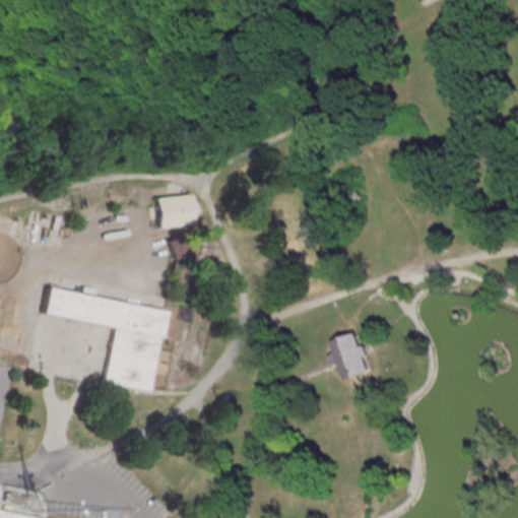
[(155,227),(192,222),(189,194),(153,199),(155,227)]
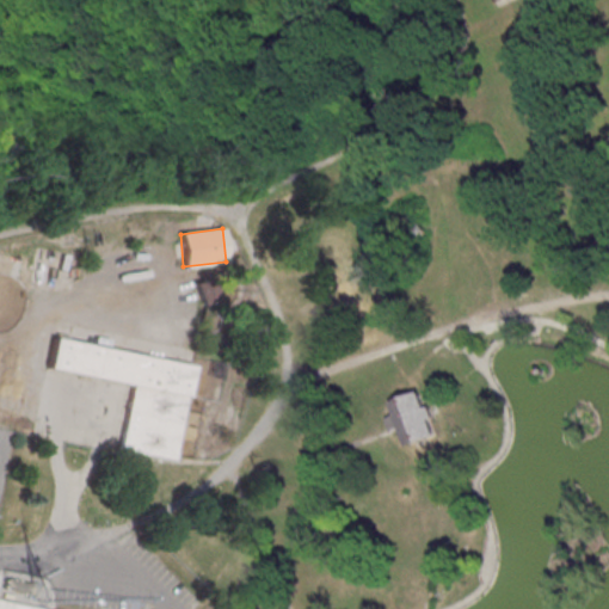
[(350,257),(355,265),(365,259),(361,251),(350,257)]
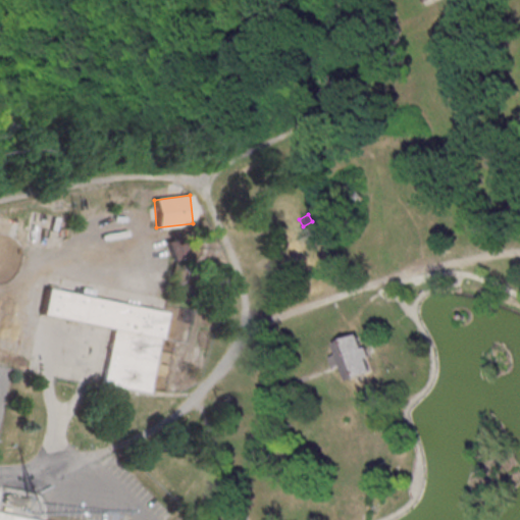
[(152,387),(106,379),(116,327),(40,313),(45,288),(166,311),(152,387)]
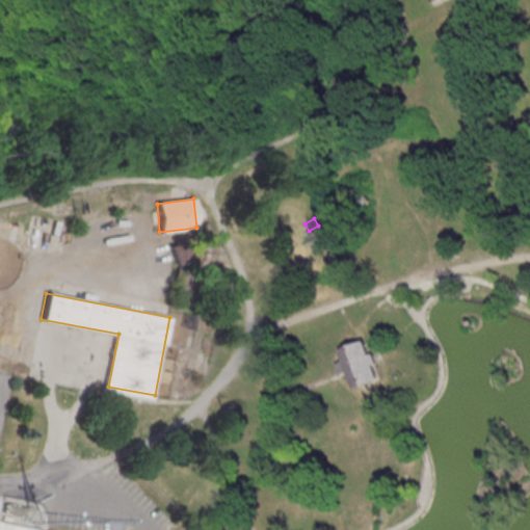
[(342,349),(365,340),(370,354),(372,353),(376,364),(374,365),(378,378),(353,387),(349,373),(341,375),(337,363),(345,360),(342,349)]
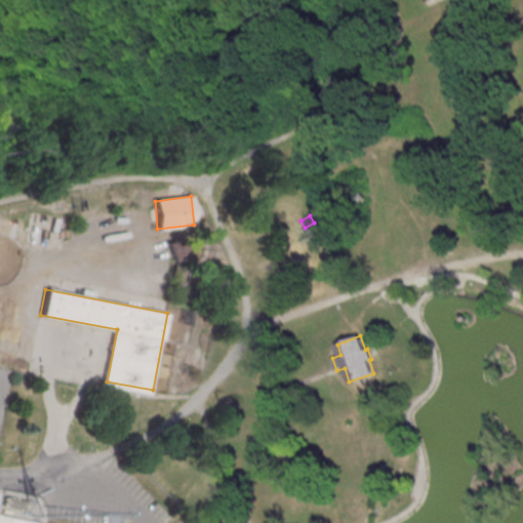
[(0,522),(0,514),(45,522),(0,522)]
